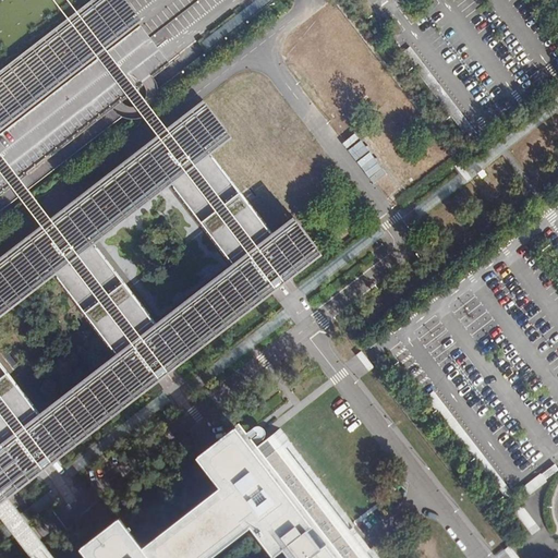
[(99,0),(0,76),(0,118),(152,0),(99,0)]
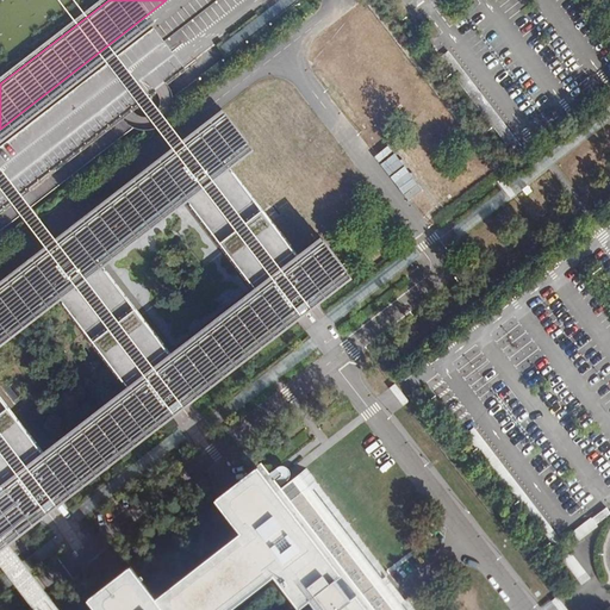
[(363,1),(346,16),(349,22),(367,6),(363,1)]
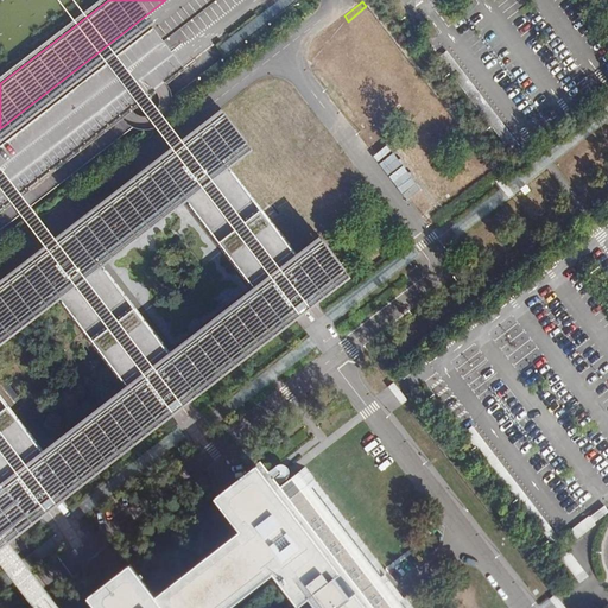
[(0,229),(131,128),(120,116),(184,69),(154,30),(0,150),(0,229)]
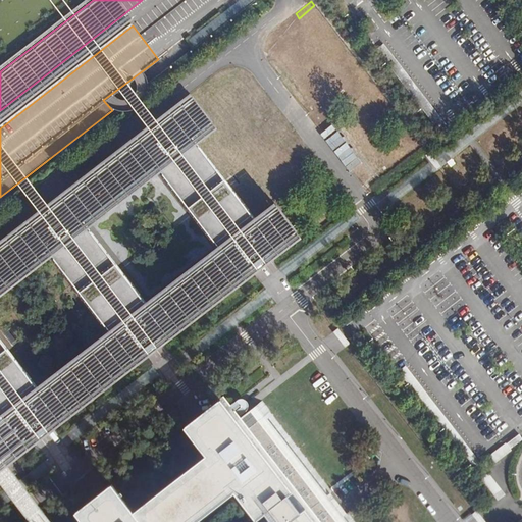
[(407,68),(399,74),(440,128),(449,122),(407,68)]
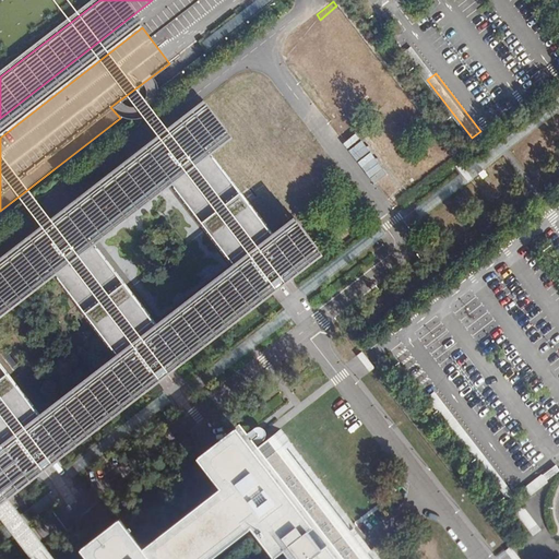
[(383,91),(395,81),(391,74),(378,84),(383,91)]
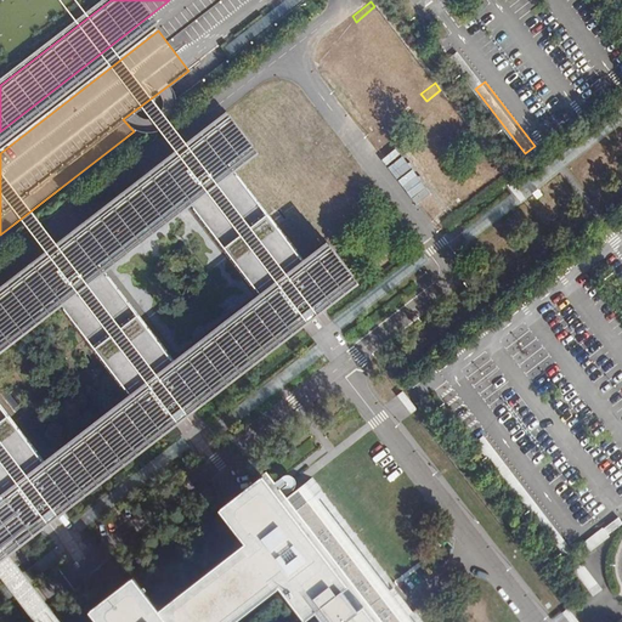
[(0,543),(40,513),(46,519),(58,509),(54,503),(170,412),(176,419),(187,410),(182,403),(300,312),(306,320),(317,310),(312,304),(348,276),(326,248),(306,263),(231,164),(249,150),(226,119),(0,294),(0,543)]
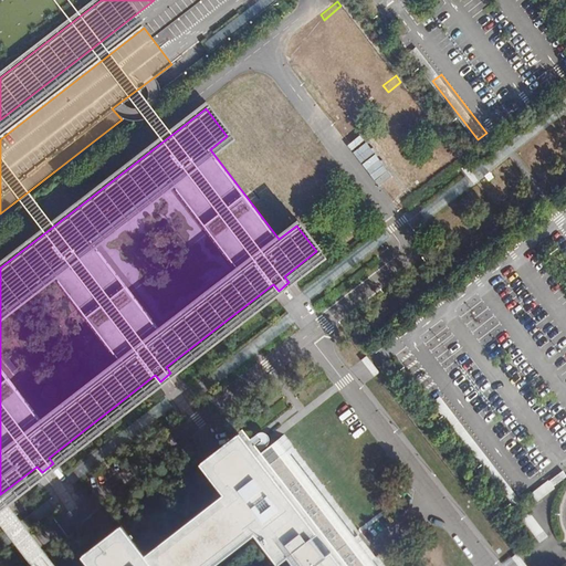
[(42,208),(31,192),(20,200),(32,215),(42,208)]
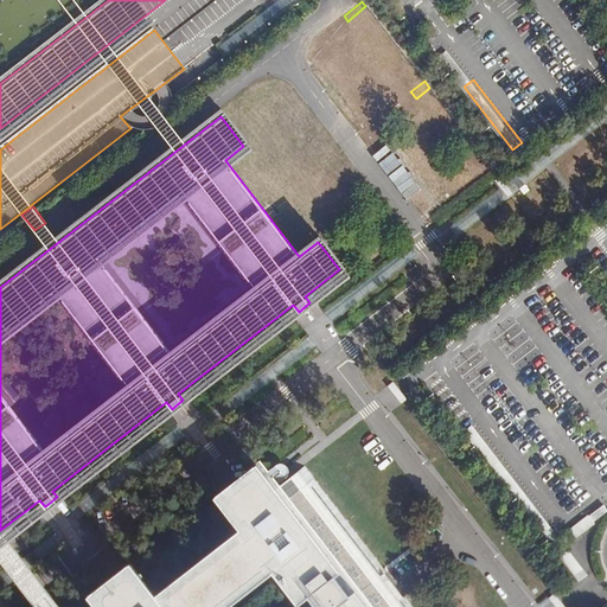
[(395,381),(389,385),(402,403),(408,398),(395,381)]
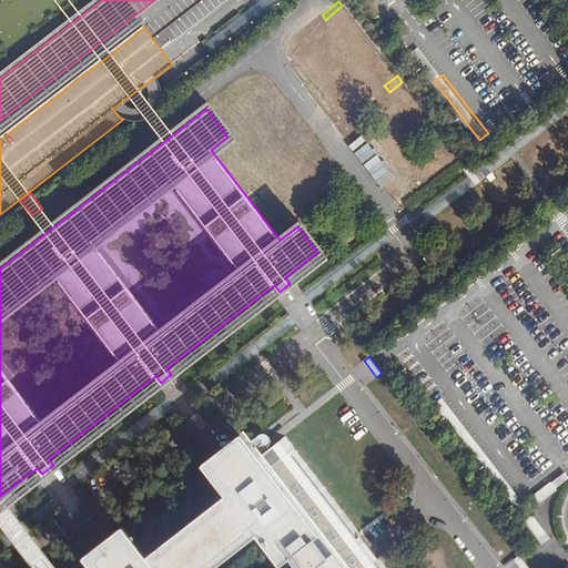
[(443,396),(433,404),(513,508),(523,501),(443,396)]
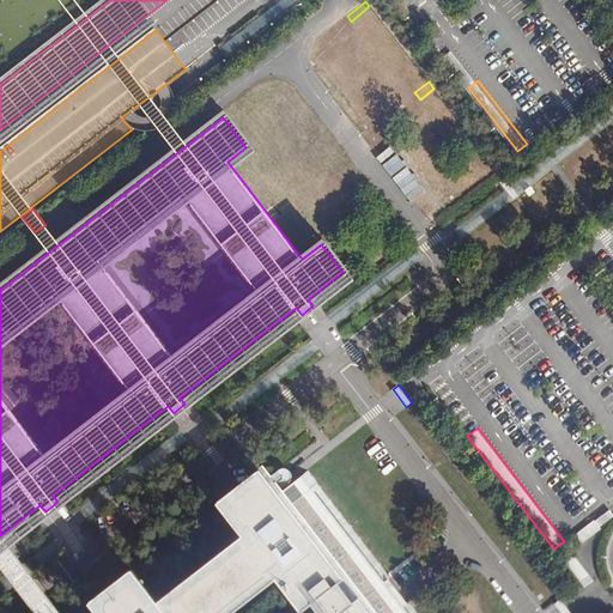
[(182,437),(176,430),(73,510),(79,517),(182,437)]
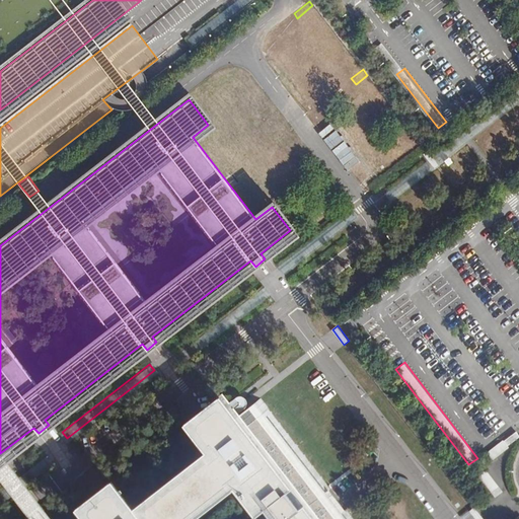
[(322,518),(241,415),(234,421),(218,400),(180,429),(203,457),(134,511),(112,482),(73,512),(78,518),(322,518)]
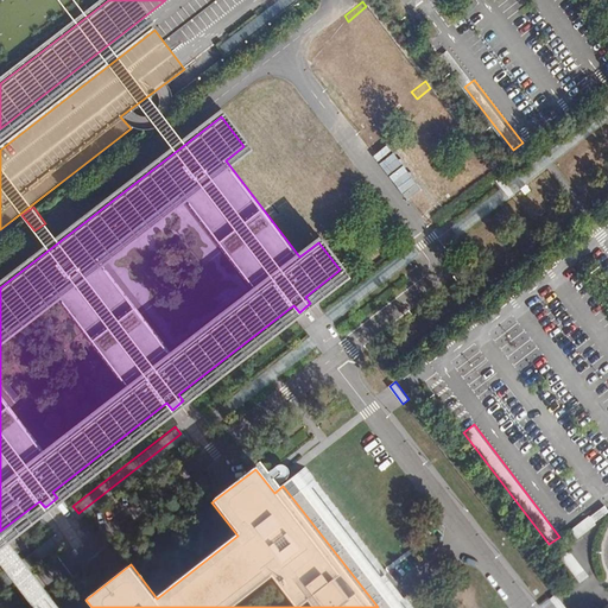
[(590,515),(571,531),(578,538),(596,524),(590,515)]
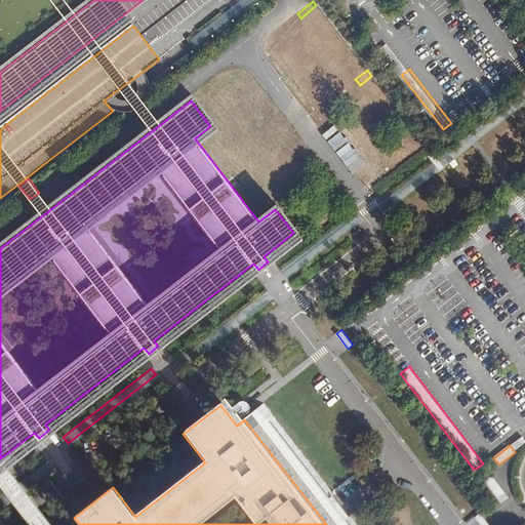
[(49,468),(44,459),(15,482),(5,490),(0,493),(0,506),(21,490),(49,468)]
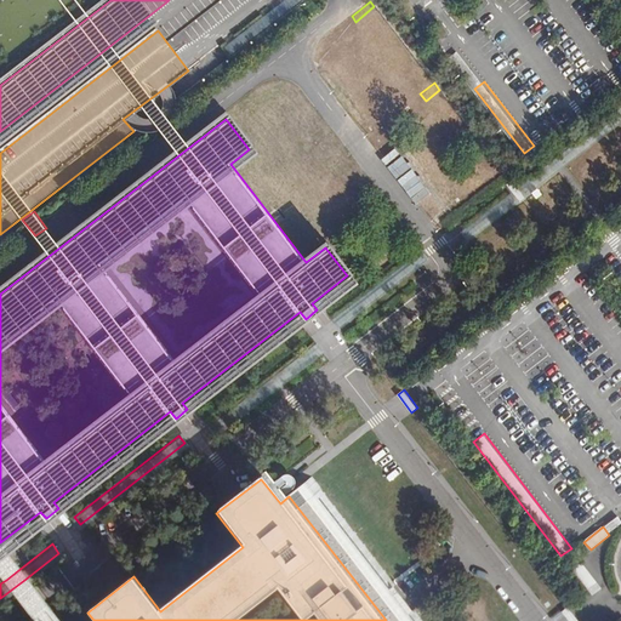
[(0,571),(6,580),(18,570),(0,546),(0,571)]
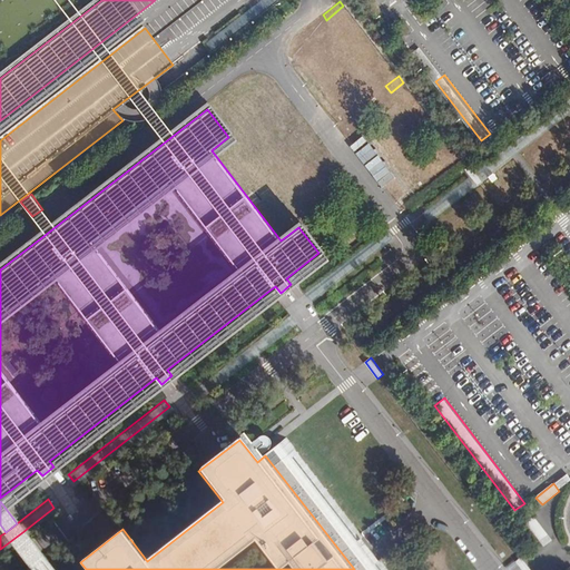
[(529,523),(547,542),(552,538),(534,519),(529,523)]
